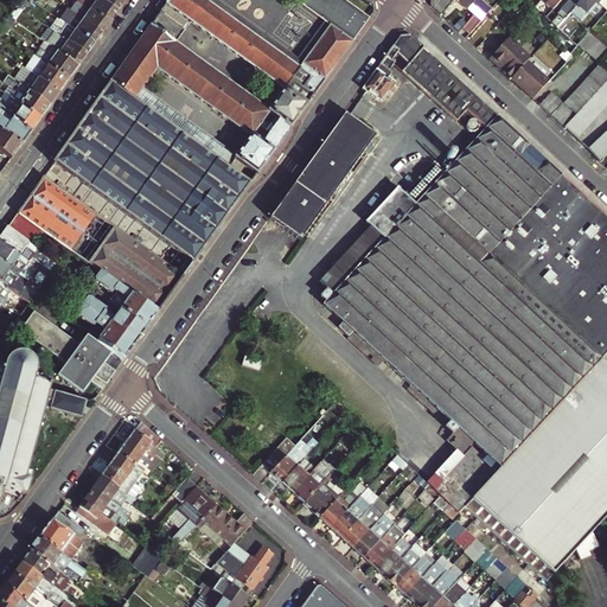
[(19,0),(16,6),(21,10),(27,0),(19,0)]
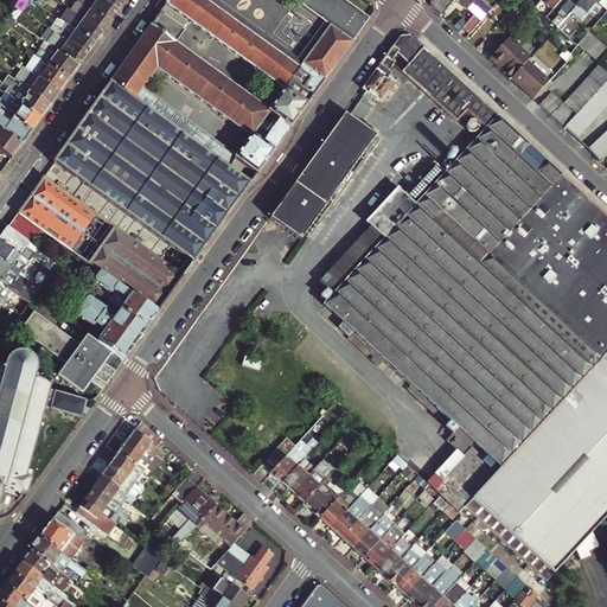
[(84,0),(82,5),(109,25),(116,13),(97,0),(84,0)]
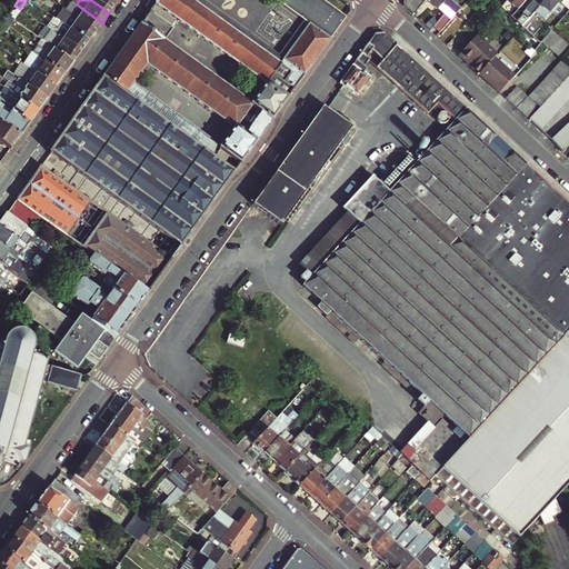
[(91,0),(109,12),(117,2),(112,0),(91,0)]
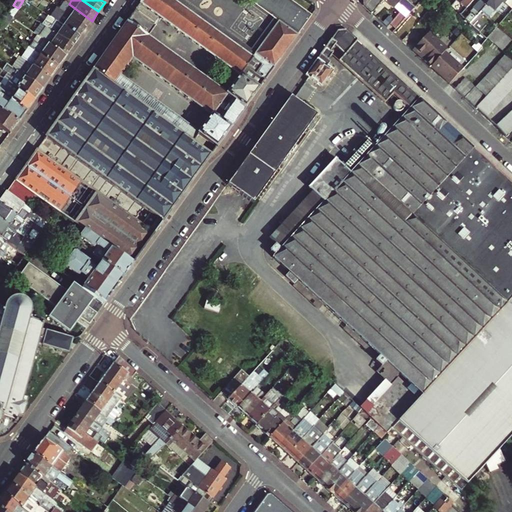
[(139,103),(145,95),(120,77),(133,59),(160,78),(212,115),(199,133),(198,135),(217,148),(242,114),(247,107),(313,16),(290,0),(252,0),(251,2),(275,19),(252,51),(181,0),(142,0),(141,3),(240,75),(227,93),(151,38),(159,27),(135,10),(128,21),(93,70),(139,103)]
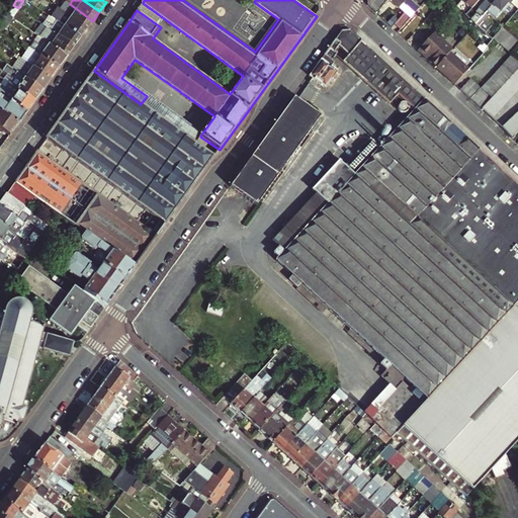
[(369,8),(376,0),(367,0),(368,7),(369,8)]
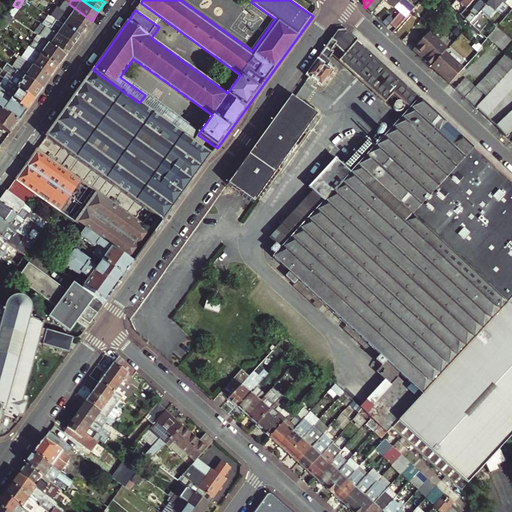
[(372,0),(365,8),(372,15),(384,0),(372,0)]
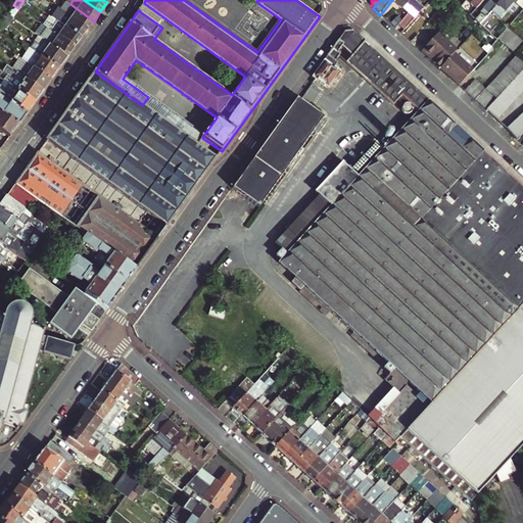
[(482,0),(470,0),(475,4),(472,7),(473,8),(468,14),(469,15),(482,0)]
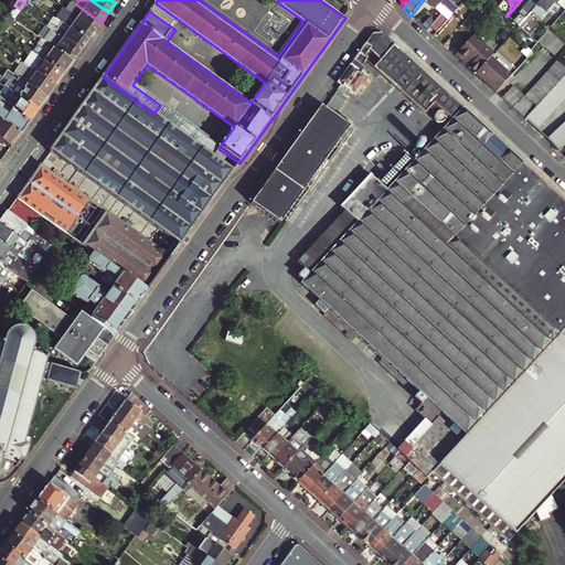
[(541,0),(530,0),(519,12),(519,13),(512,21),(518,27),(541,0)]
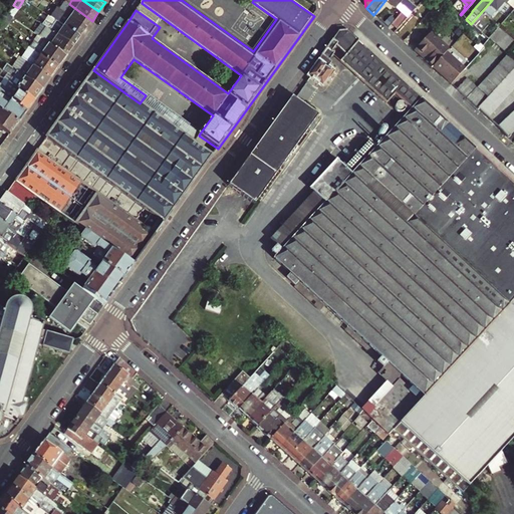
[(513,0),(492,0),(471,24),(481,33),(485,28),(478,22),(492,8),(495,11),(504,1),(513,8),(513,0)]
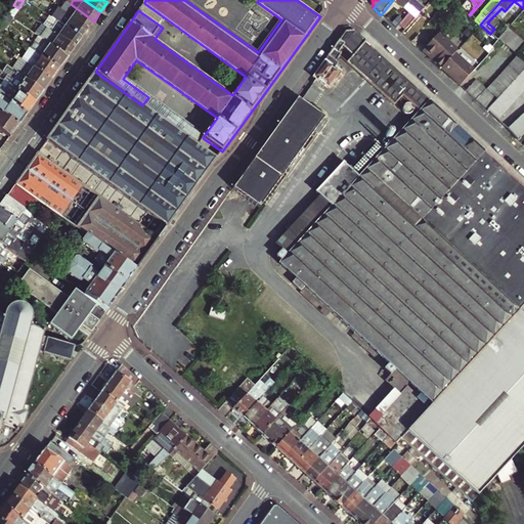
[(87,31),(94,22),(71,4),(67,8),(60,4),(57,8),(62,12),(87,31)]
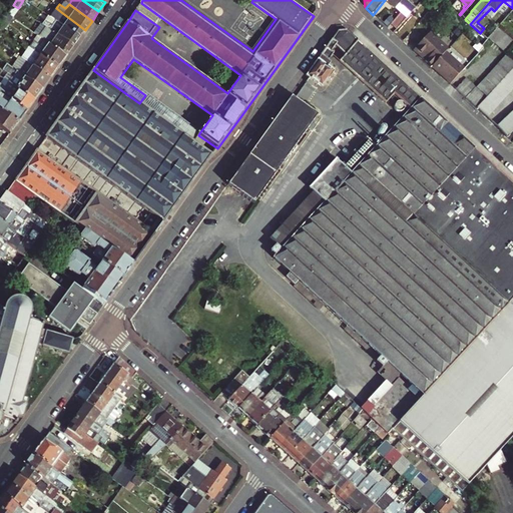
[(62,23),(60,25),(79,39),(85,30),(61,12),(58,17),(67,24),(65,26),(62,23)]
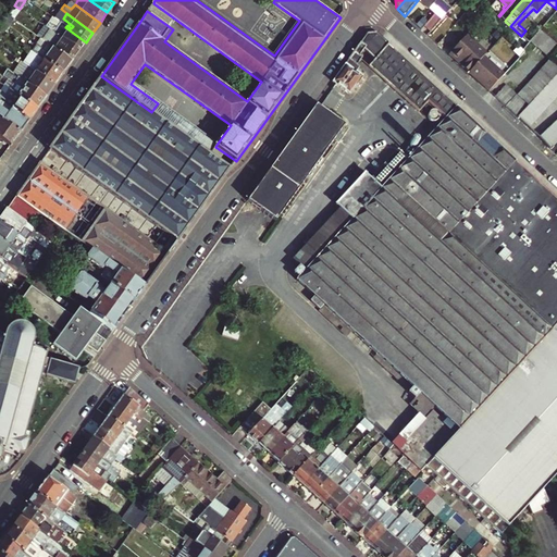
[(431,33),(442,20),(435,14),(424,26),(431,33)]
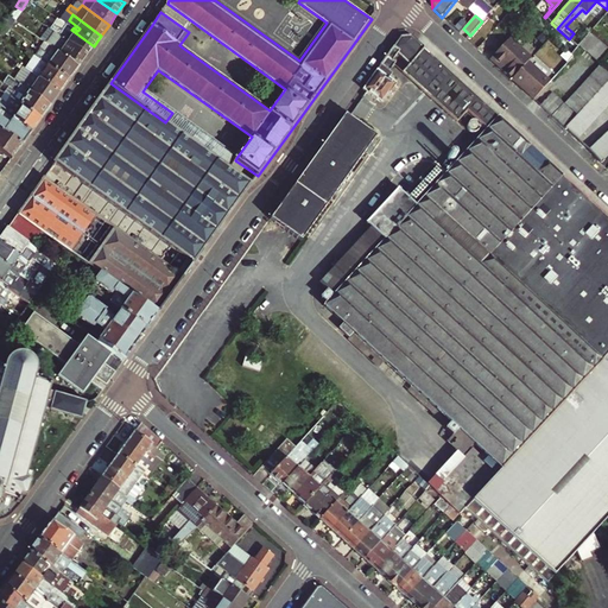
[(86,57),(94,46),(71,30),(64,25),(57,36),(86,57)]
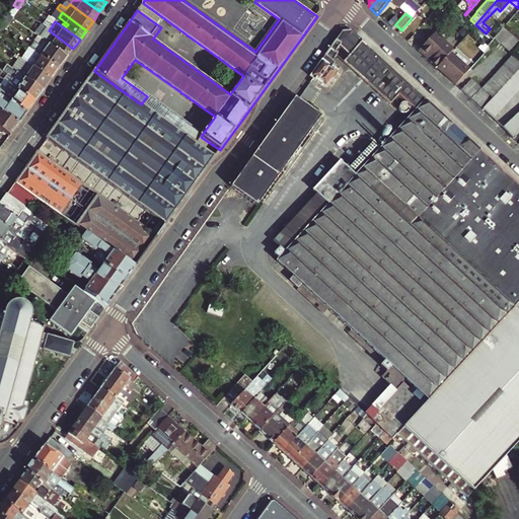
[(498,41),(503,45),(511,35),(507,30),(503,27),(495,38),(498,41)]
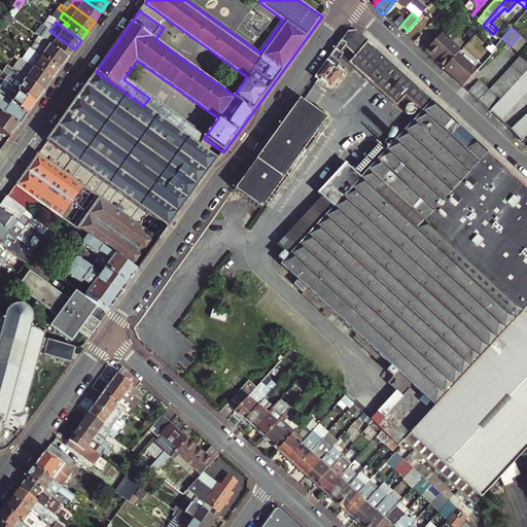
[(40,39),(43,42),(67,59),(74,49),(49,31),(47,29),(40,39)]
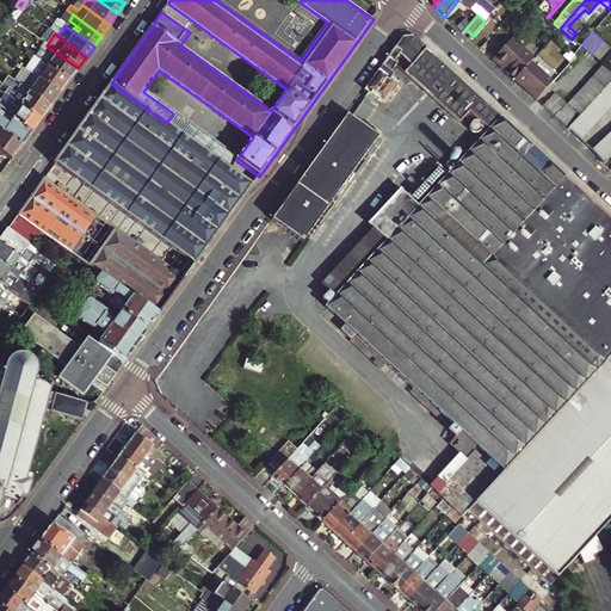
[(468,508),(610,353),(610,218),(548,160),(414,37),(402,37),(364,90),(384,104),(399,84),(392,78),(394,74),(390,73),(399,62),(396,60),(400,54),(412,66),(406,73),(431,97),(408,123),(424,137),(418,146),(438,165),(408,197),(401,190),(369,224),(372,228),(386,241),(334,297),(328,292),(322,298),(328,304),(326,307),(345,326),(341,331),(351,339),(356,334),(454,425),(449,431),(456,437),(461,431),(479,448),(433,498),(438,503),(449,512),(457,519),(457,520),(468,508)]
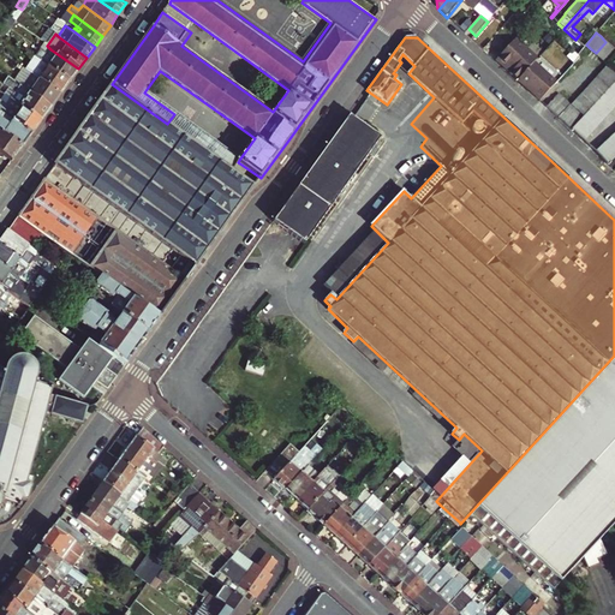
[(537,59),(515,40),(499,59),(513,72),(511,75),(518,82),(533,64),(537,59)]
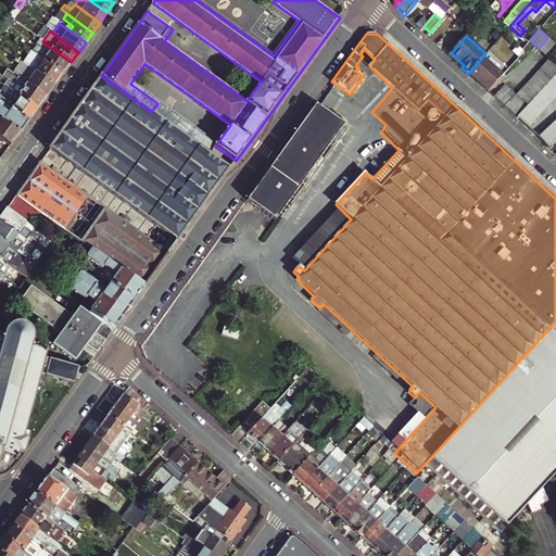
[(543,53),(553,42),(547,38),(539,48),(543,53)]
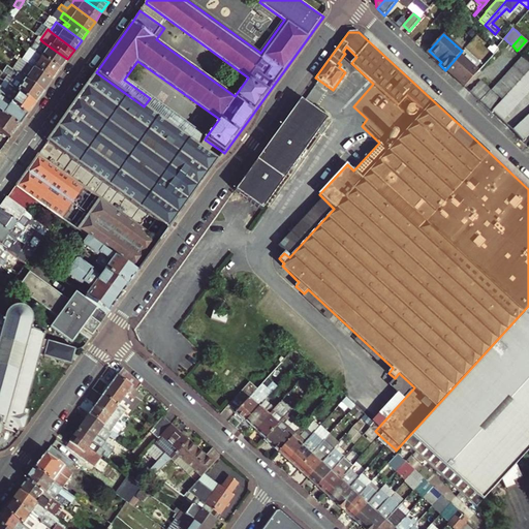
[(528,45),(528,42),(526,40),(517,51),(522,55),(528,45)]
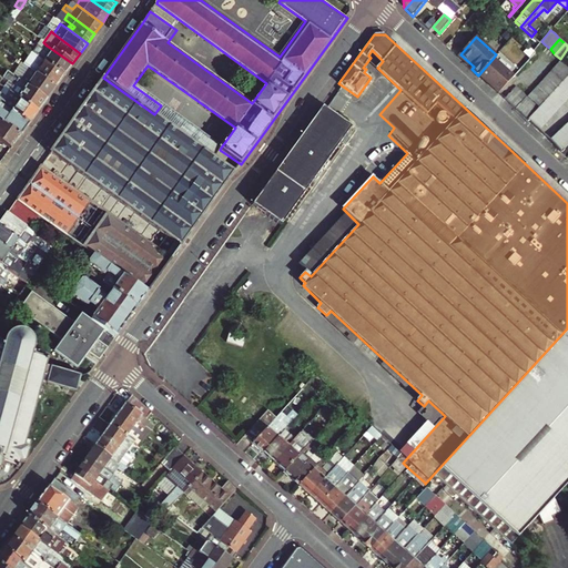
[(72,63),(47,46),(38,57),(64,75),(72,63)]
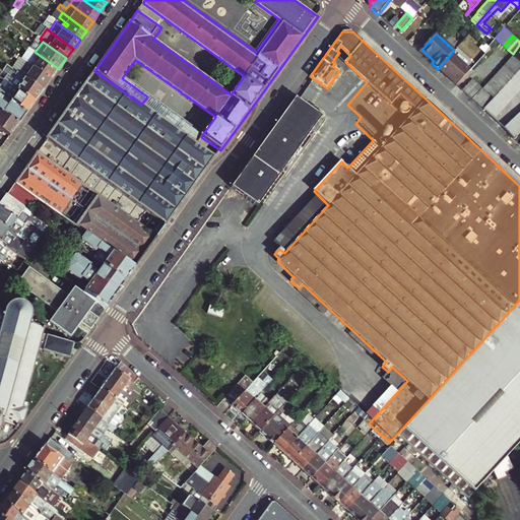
[(59,69),(35,52),(30,49),(21,60),(29,66),(51,81),(59,69)]
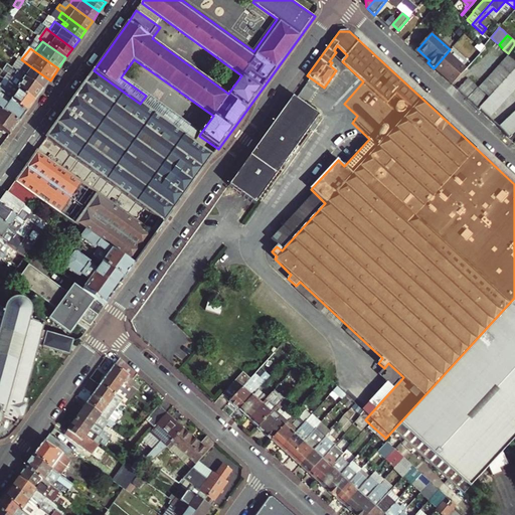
[(414,51),(427,62),(430,60),(417,49),(414,51)]
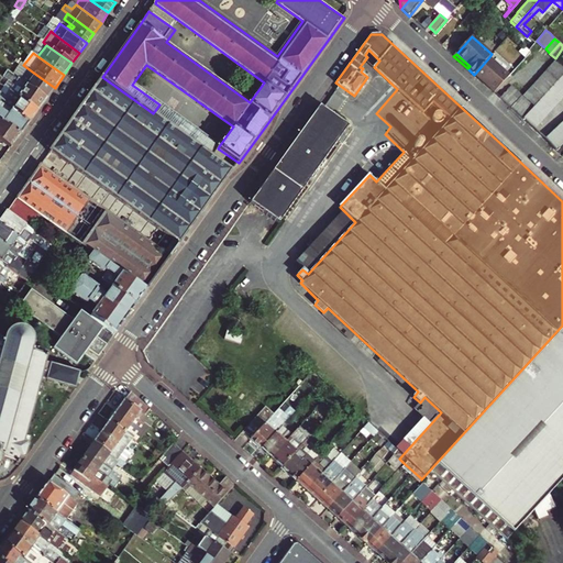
[(509,77),(488,58),(474,75),(494,94),(509,77)]
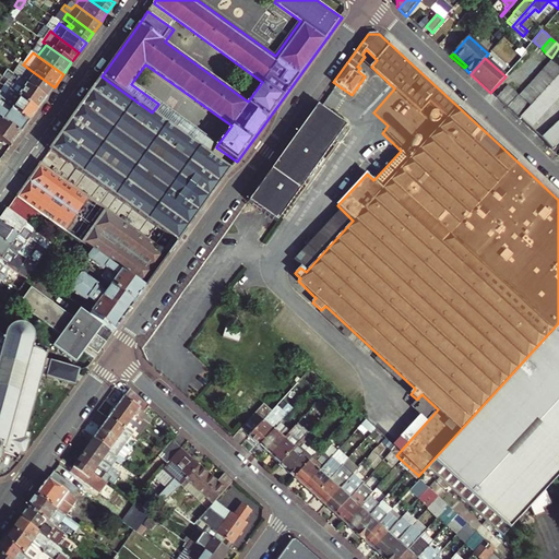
[(558,64),(551,58),(546,64),(558,75),(558,74),(558,64)]
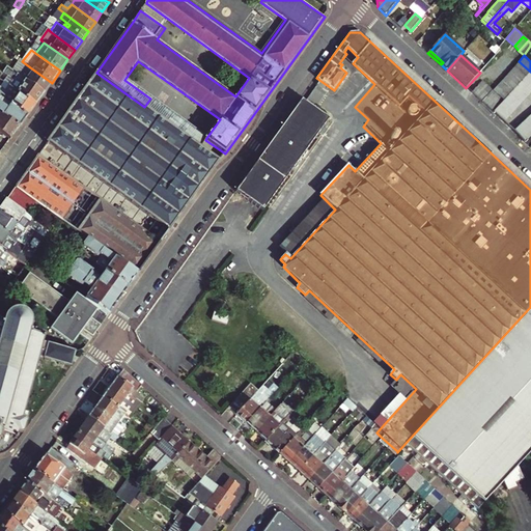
[(519,61),(514,66),(527,76),(530,72),(519,61)]
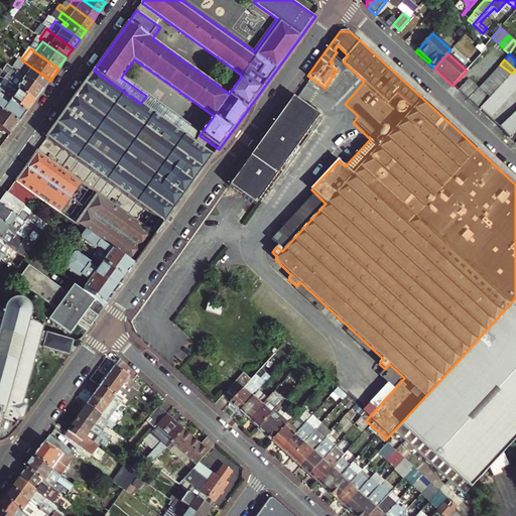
[(497,69),(507,79),(512,74),(500,65),(497,69)]
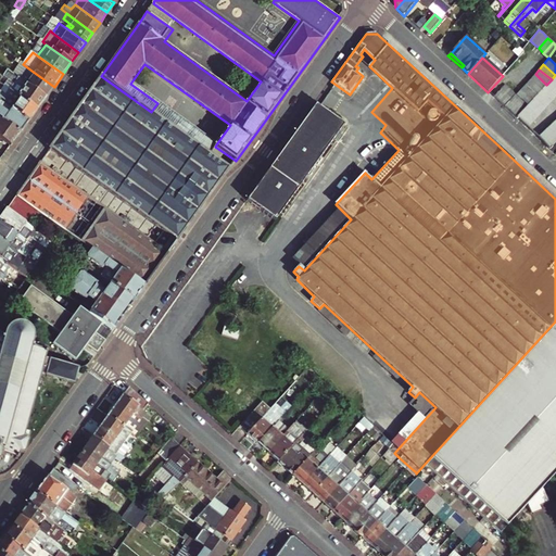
[(10,91),(37,111),(46,98),(19,78),(8,71),(3,76),(8,80),(3,86),(10,91)]
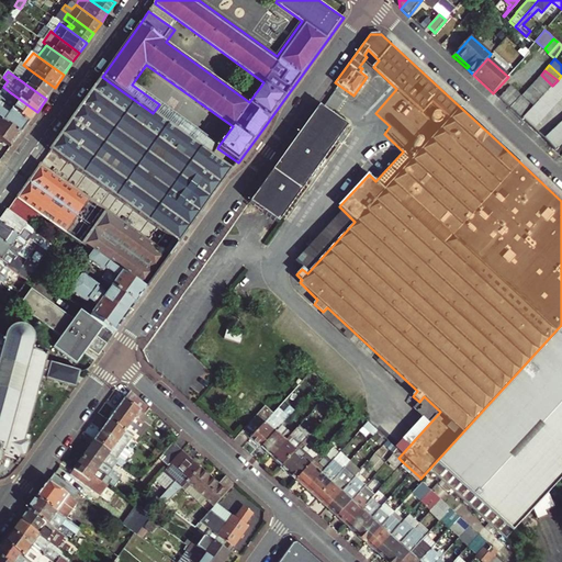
[(55,88),(32,71),(30,74),(33,76),(29,80),(21,75),(19,79),(46,99),(55,88)]
